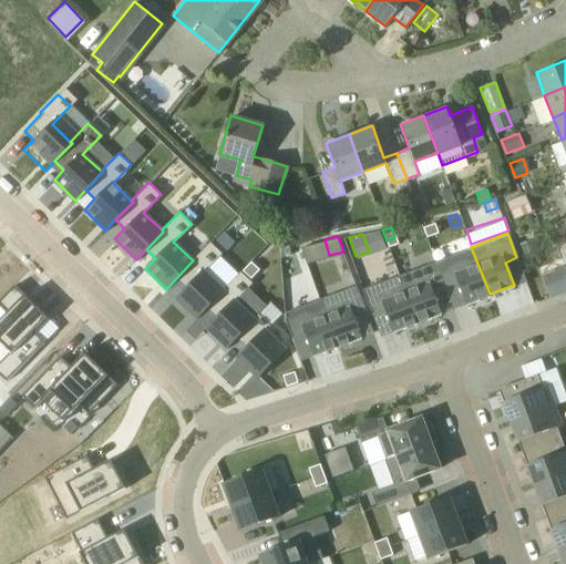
[(534,238),(518,243),(523,257),(538,252),(534,238)]
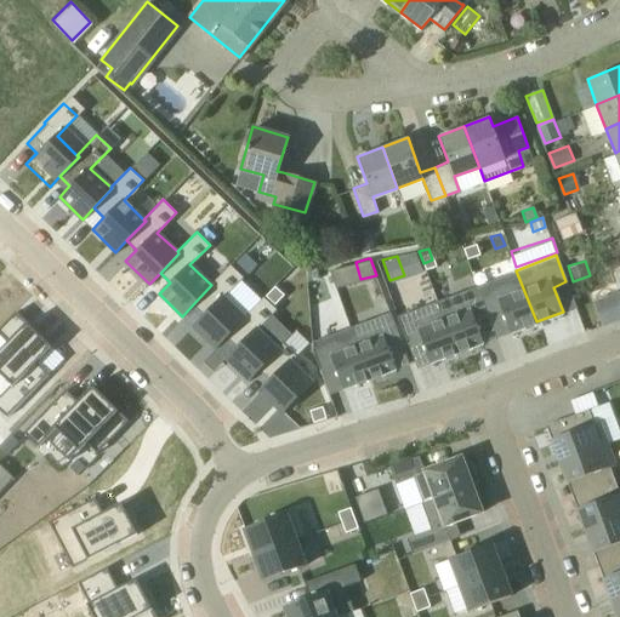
[(203,314),(192,325),(216,348),(226,337),(245,318),(244,316),(223,297),(243,276),(229,263),(210,284),(211,285),(193,304),(203,314)]
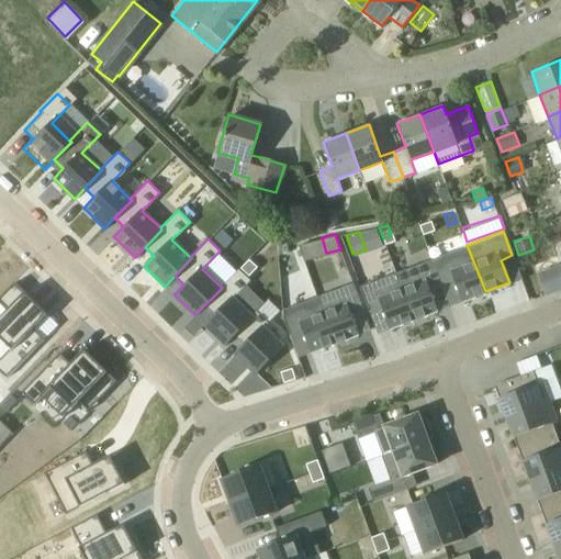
[(485,291),(467,245),(432,259),(441,282),(453,278),(462,300),(485,291)]
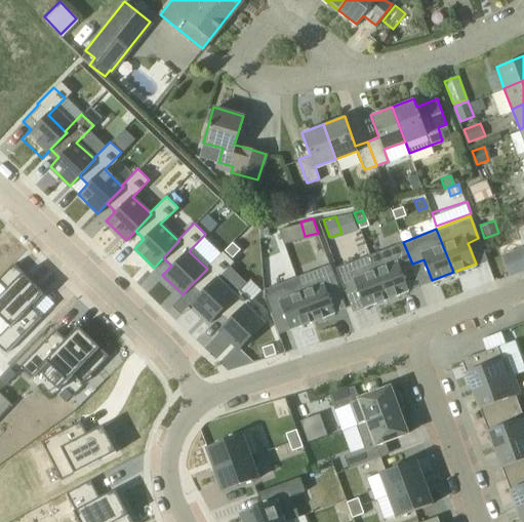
[(400,269),(411,265),(402,242),(369,254),(387,298),(408,290),(400,269)]
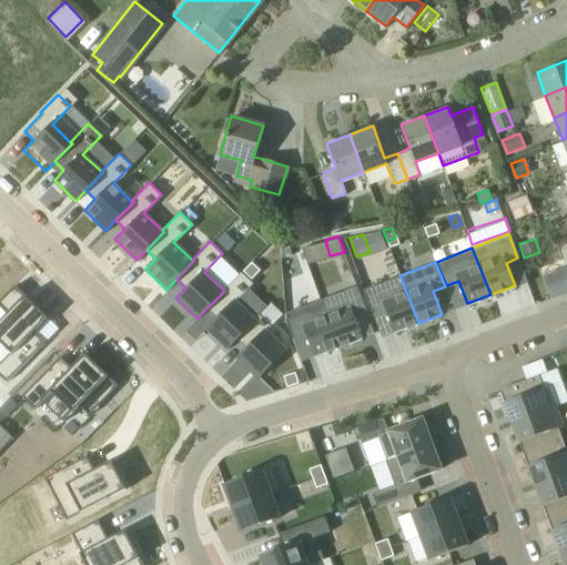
[(542,274),(549,296),(566,290),(566,266),(566,265),(542,274)]
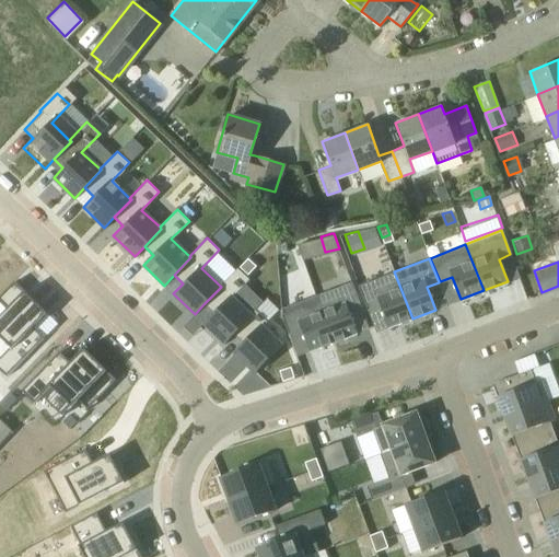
[(212,313),(204,323),(224,344),(234,333),(251,315),(249,314),(231,298),(249,279),(237,267),(220,286),(221,287),(204,304),(212,313)]
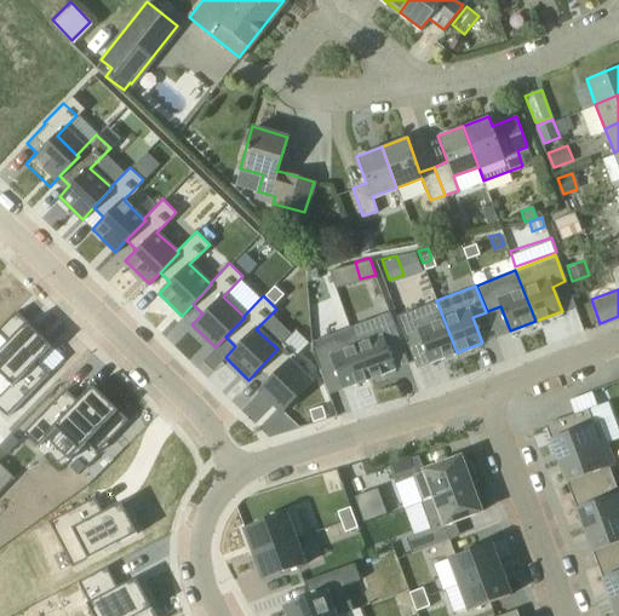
[(457,352),(436,300),(397,316),(408,343),(422,338),(431,362),(457,352)]
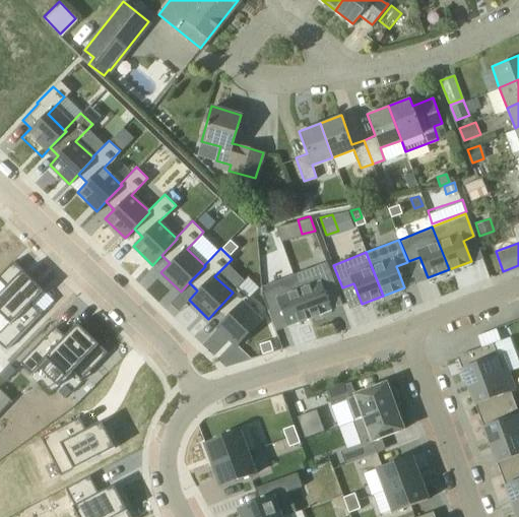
[(0,280),(5,285),(0,291),(0,313),(8,322),(0,330),(0,342),(5,348),(41,312),(30,303),(34,301),(44,289),(16,263),(13,260),(0,272),(0,280)]
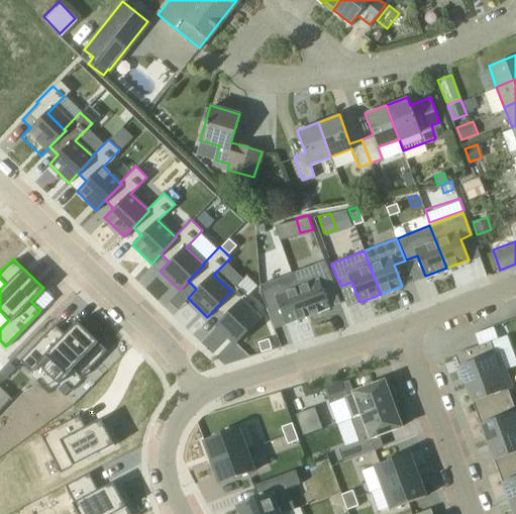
[(322,286),(333,281),(324,259),(292,272),(307,315),(330,306),(322,286)]
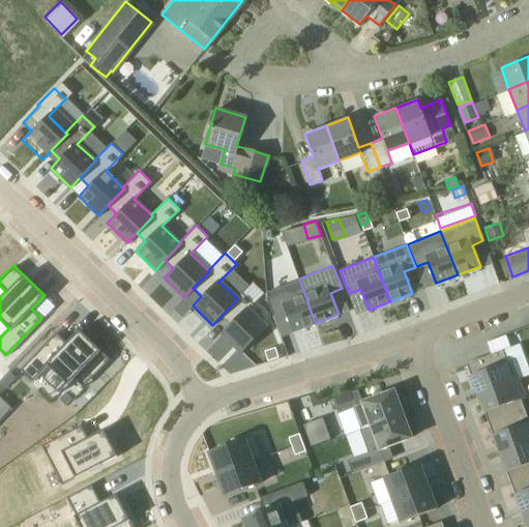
[(315,323),(299,279),(266,292),(268,297),(266,298),(273,316),(285,311),(293,332),(315,323)]
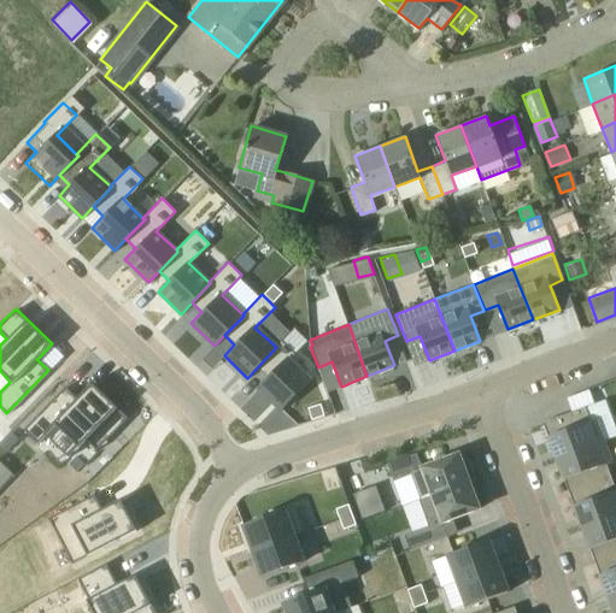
[(268,376),(257,388),(281,411),(291,399),(310,379),(308,378),(288,359),(308,339),(294,326),(275,346),(276,347),(258,366),(268,376)]
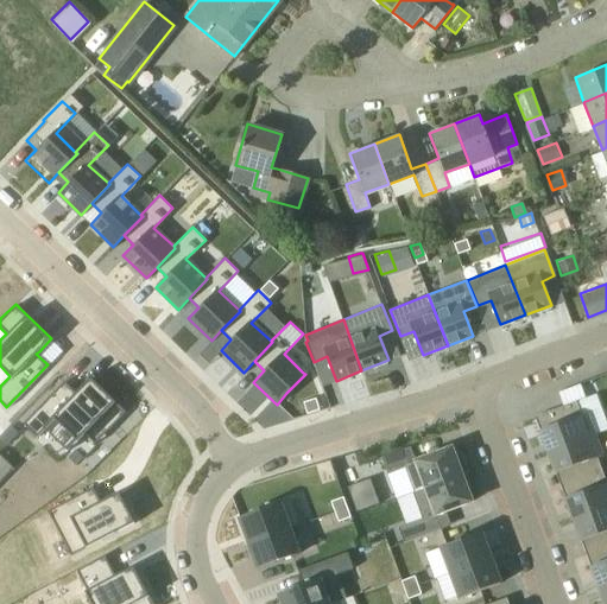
[(63,380),(23,423),(37,436),(44,428),(54,418),(76,440),(83,432),(95,420),(107,431),(126,411),(122,407),(90,375),(77,388),(75,390),(63,380)]
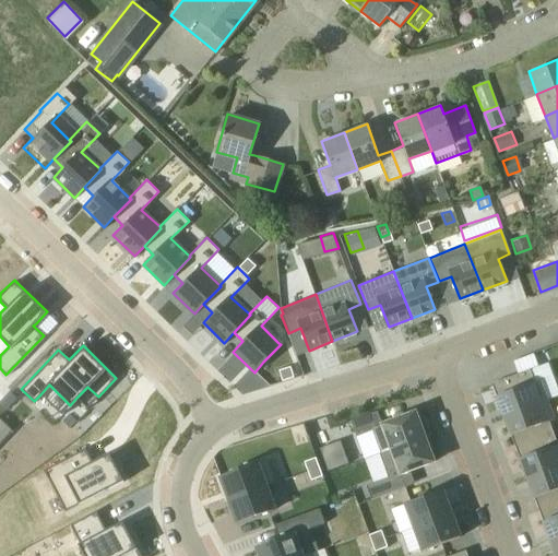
[(505,403),(508,413),(547,399),(539,378),(536,380),(531,367),(493,381),(502,404),(505,403)]
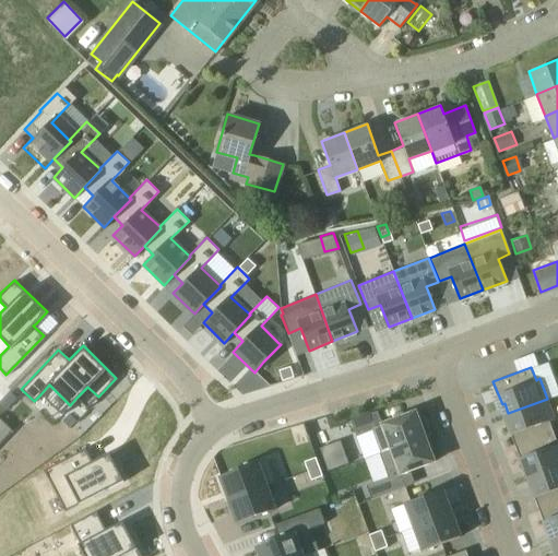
[(517,445),(555,432),(549,418),(554,416),(547,399),(508,413),(511,421),(508,422),(517,445)]
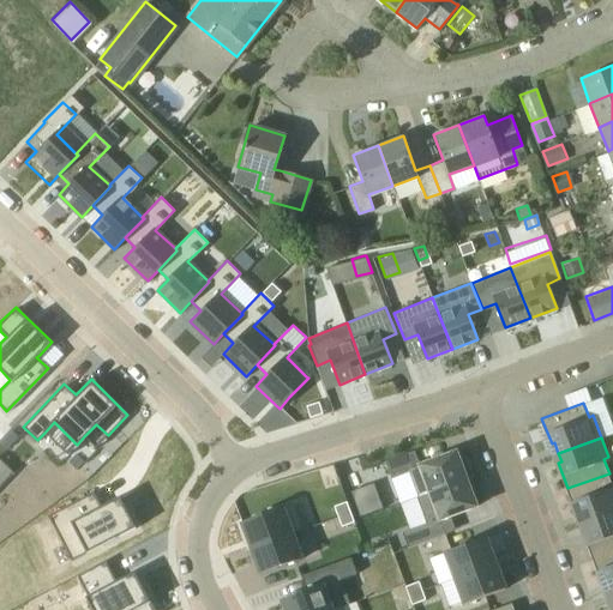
[(430,493),(470,477),(463,459),(460,460),(456,451),(420,464),(414,450),(385,460),(391,477),(408,470),(418,496),(430,493)]
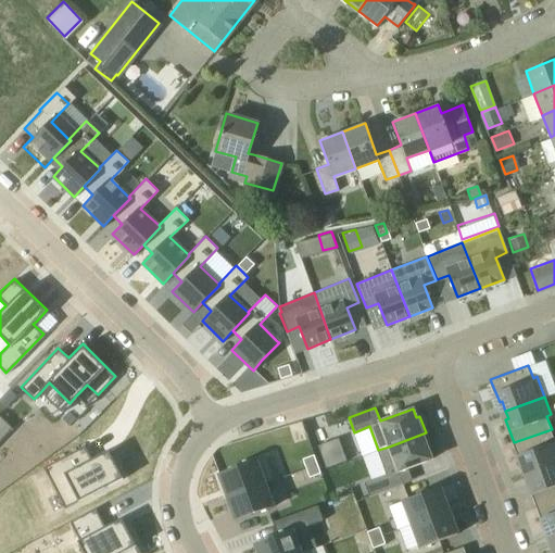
[(0,439),(12,427),(0,415),(0,439)]
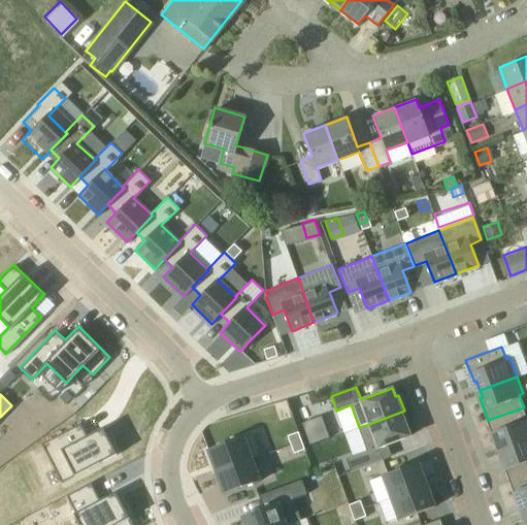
[(499,441),(501,449),(526,438),(526,415),(524,407),(488,420),(496,443),(499,441)]
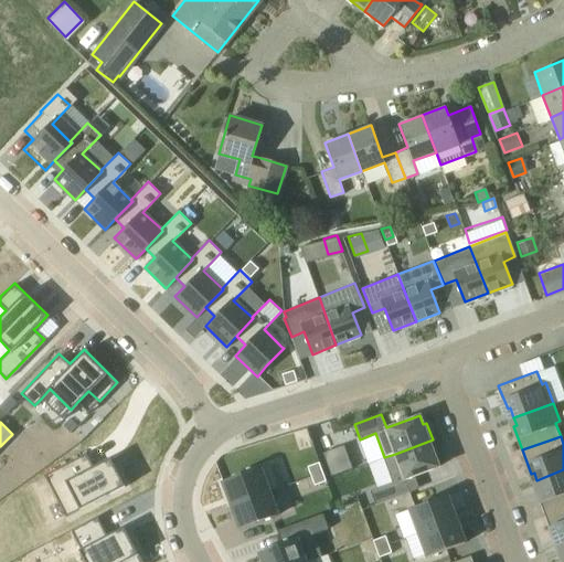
[(433,439),(395,454),(404,477),(437,465),(434,456),(438,455),(433,439)]
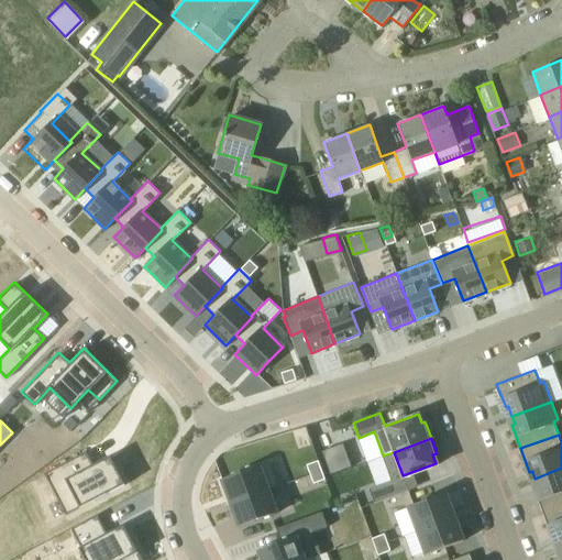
[(342,442),(321,450),(330,473),(351,465),(342,442)]
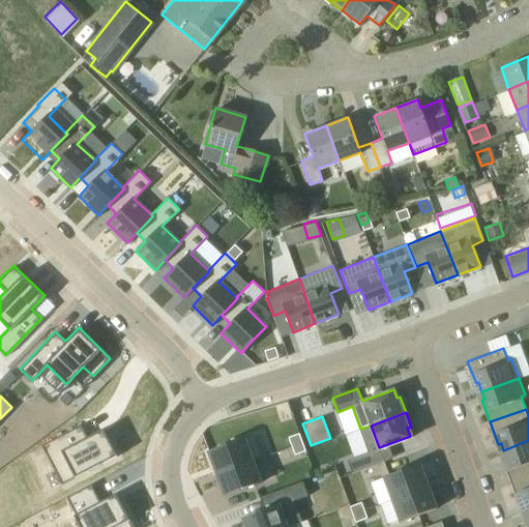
[(81,423),(41,444),(50,461),(62,484),(103,462),(117,455),(106,433),(108,432),(106,430),(104,430),(103,429),(87,437),(81,423)]
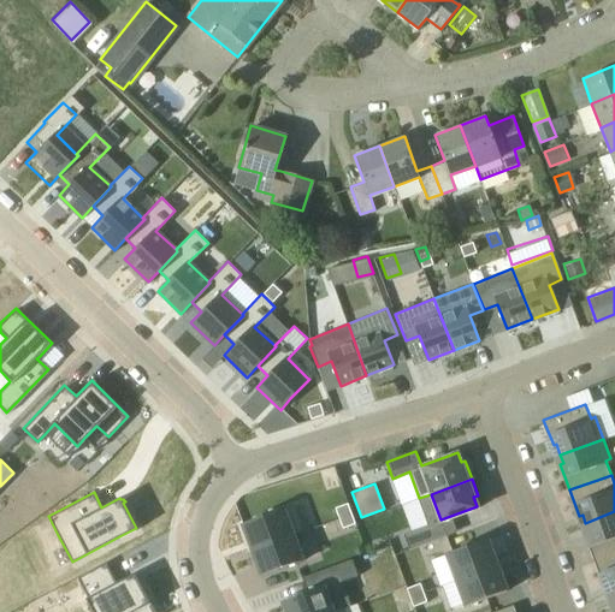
[(283,509),(242,524),(252,550),(293,534),(283,509)]
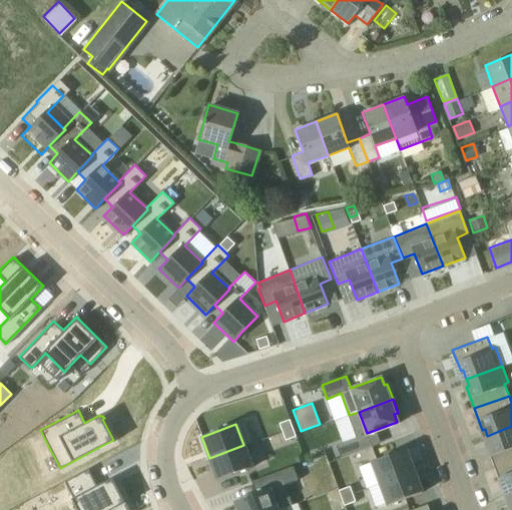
[(511,426),(487,436),(490,443),(487,444),(495,465),(511,459),(511,426)]
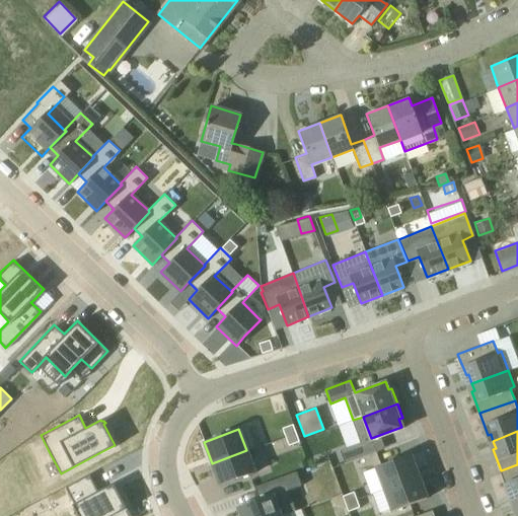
[(246,450),(212,463),(220,485),(254,472),(246,450)]
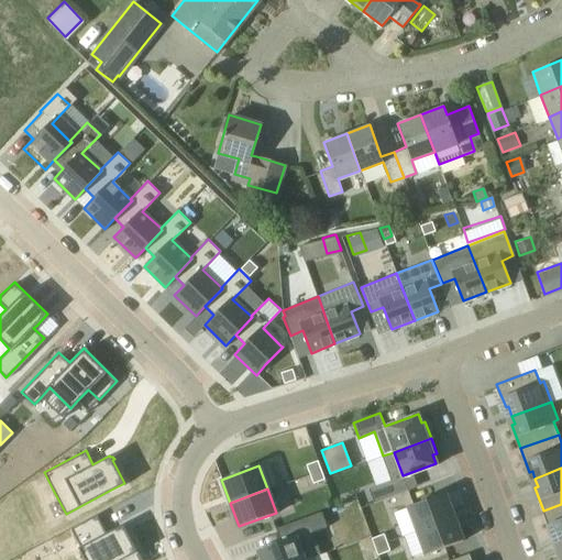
[(407,506),(416,529),(454,516),(445,492),(407,506)]
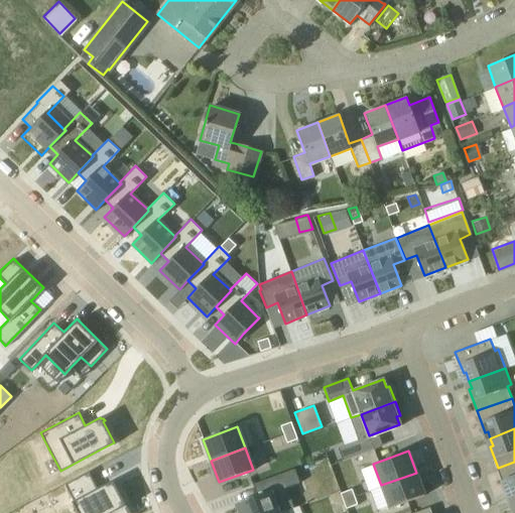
[(509,489),(511,496),(514,494),(514,462),(498,468),(506,490),(509,489)]
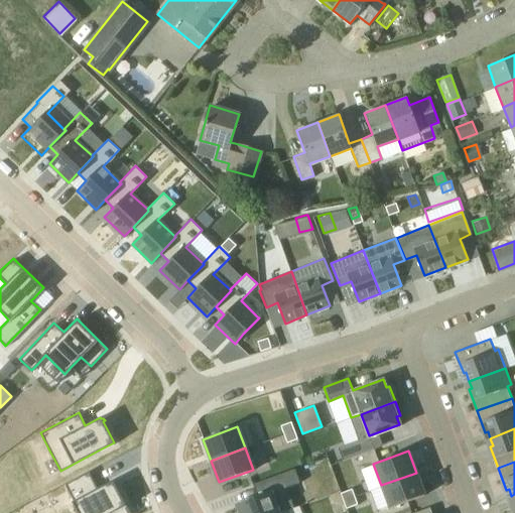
[(88,471),(65,483),(74,500),(72,501),(78,512),(130,512),(113,479),(100,486),(97,487),(88,471)]
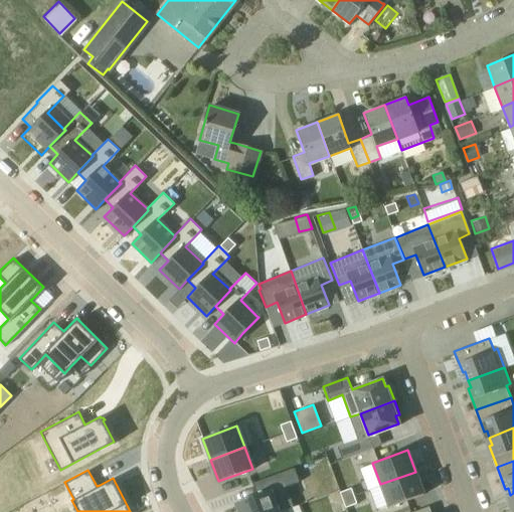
[(423,493),(415,472),(380,484),(388,506),(423,493)]
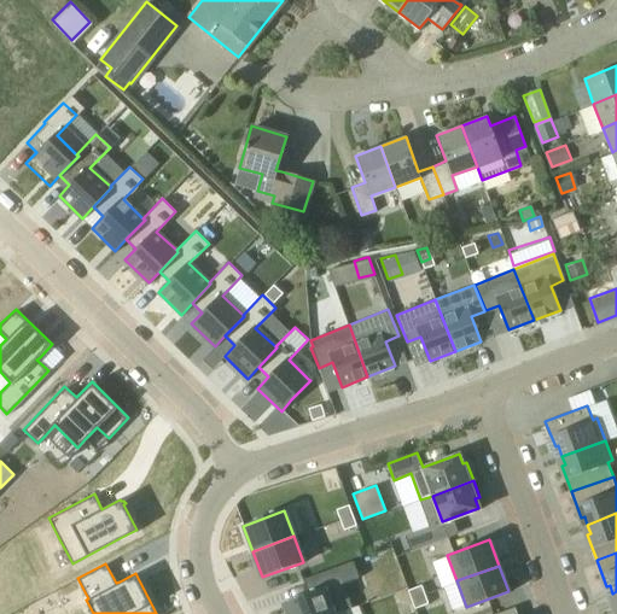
[(407,589),(411,598),(424,592),(421,584),(407,589)]
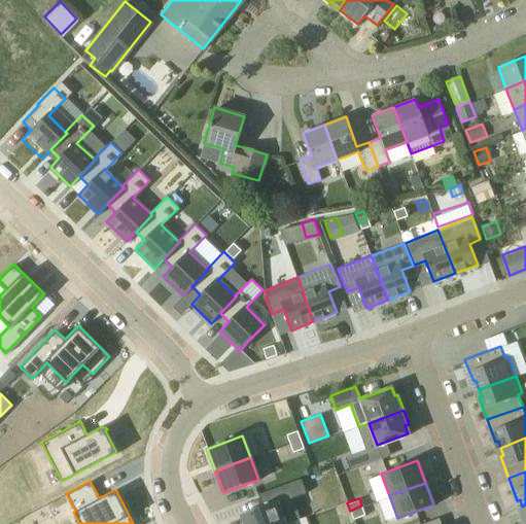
[(276,501),(241,515),(244,523),(283,523),(284,523),(276,501)]
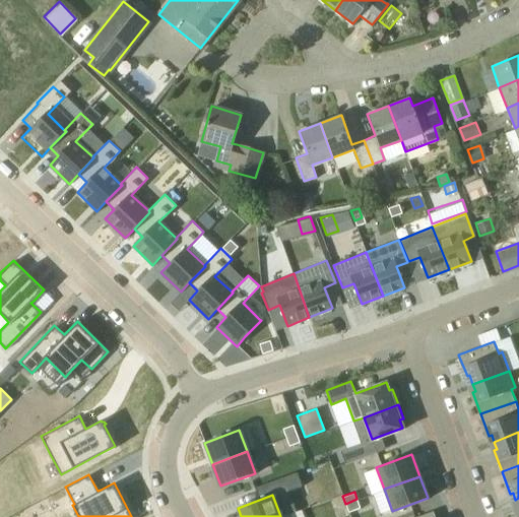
[(360,507),(357,499),(345,504),(348,511),(360,507)]
